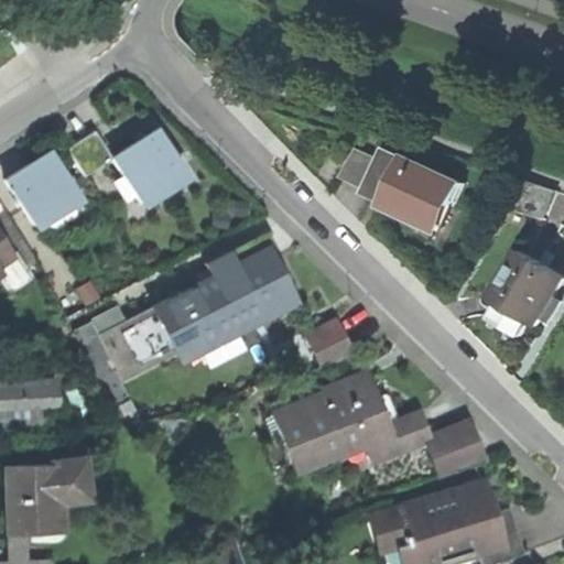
[(76,26),(61,21),(57,30),(73,35),(76,26)]
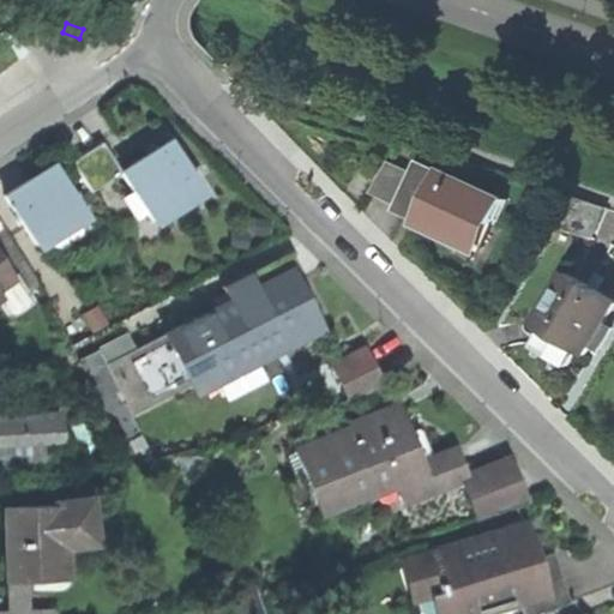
[(17,58),(0,36),(0,64),(2,68),(17,58)]
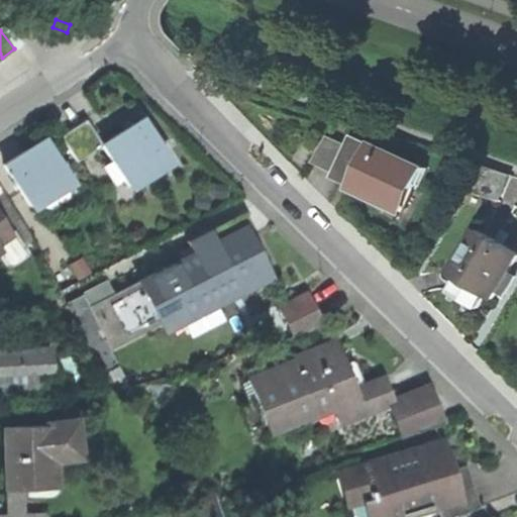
[(93,118),(67,134),(84,162),(108,146),(134,190),(179,163),(148,114),(106,139),(93,118)]
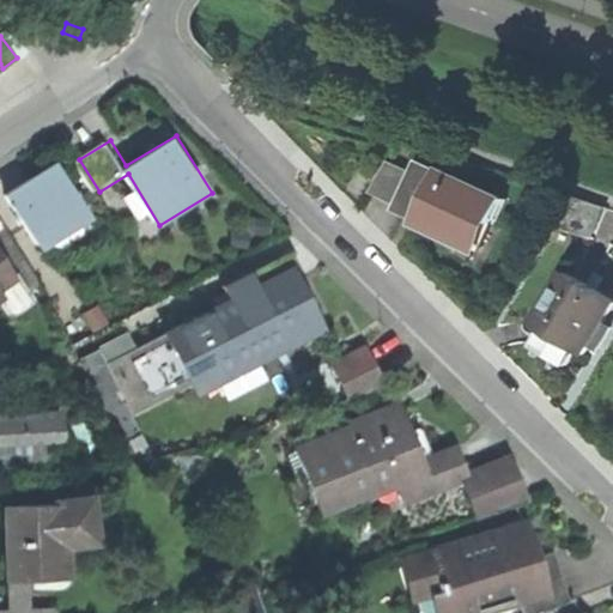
[(61,158),(7,190),(42,248),(96,216),(61,158)]
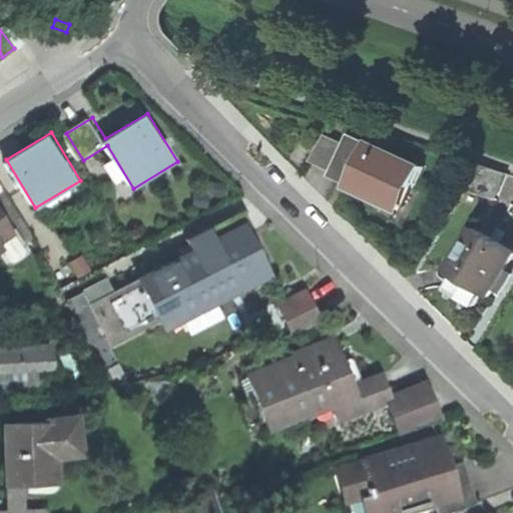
[(327,135),(311,161),(341,175),(354,148),(327,135)]
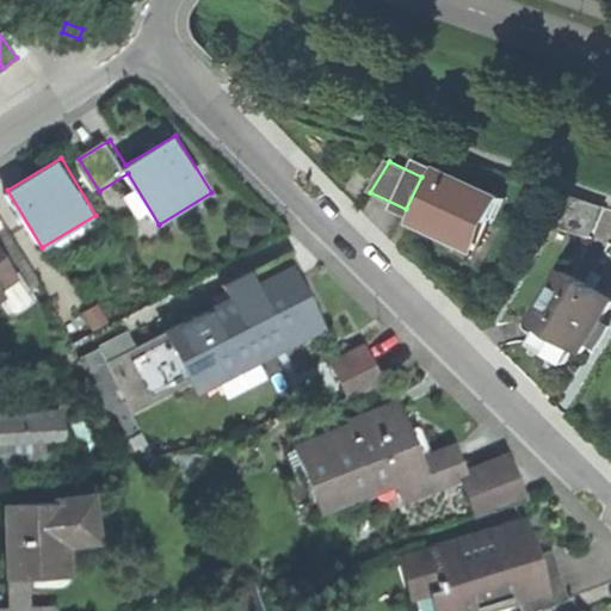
[(442,168),(415,224),(434,233),(437,226),(475,244),(487,220),(495,223),(507,199),(442,168)]
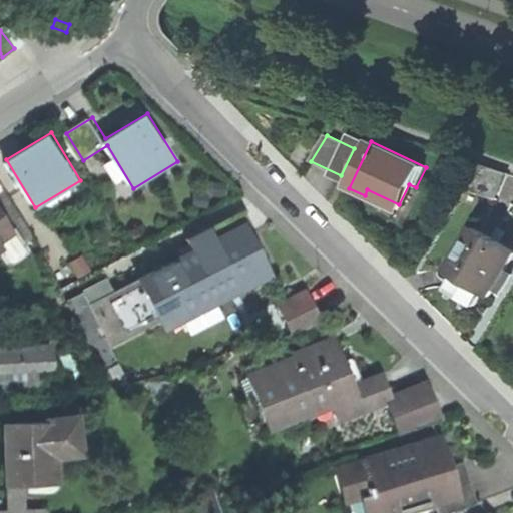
[(507,174),(478,163),(468,190),(497,200),(507,174)]
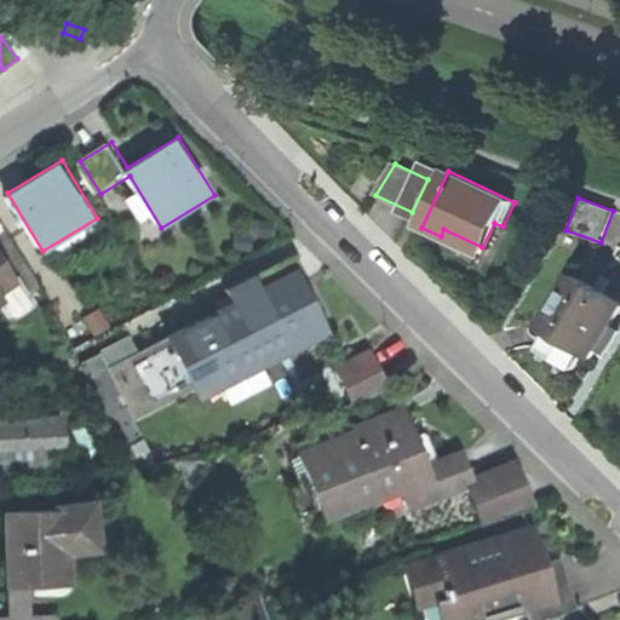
[(0,309),(7,320),(28,305),(0,265),(0,309)]
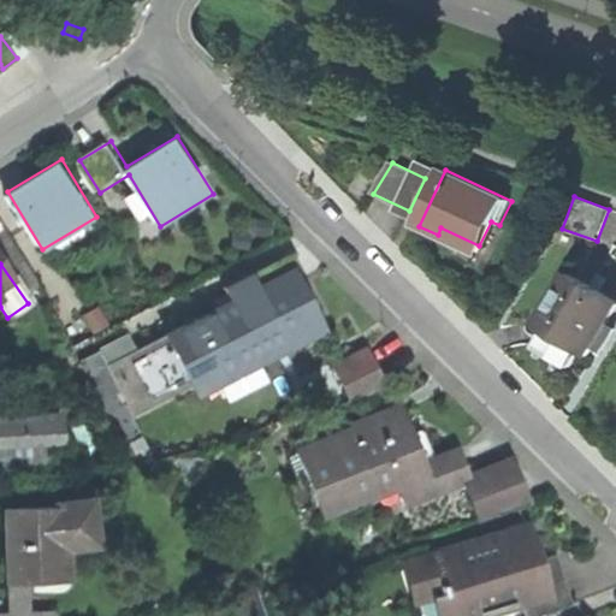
[(573,366),(581,351),(588,355),(596,344),(604,349),(615,329),(608,324),(615,311),(615,300),(573,274),(540,326),(549,332),(540,347),(573,366)]
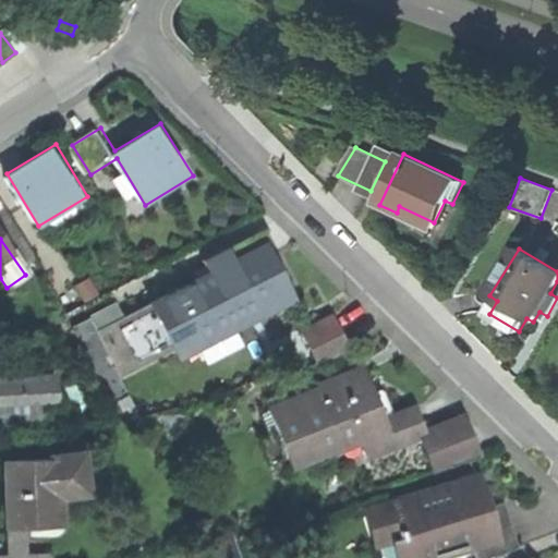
[(152,302),(174,346),(251,305),(255,314),(290,295),(267,253),(235,269),(230,259),(152,302)]
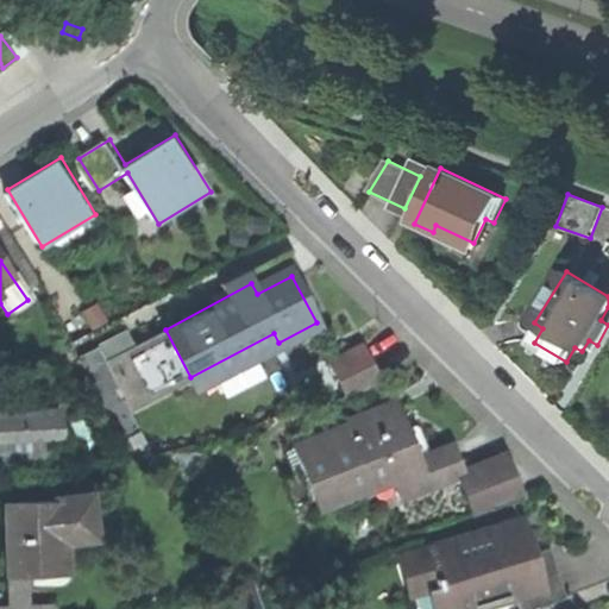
[(101,359),(127,410),(190,377),(165,330),(164,327),(101,359)]
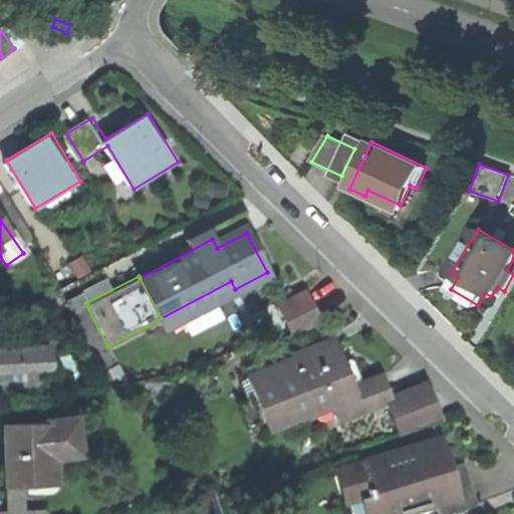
[(278,302),(286,317),(310,304),(302,289),(278,302)]
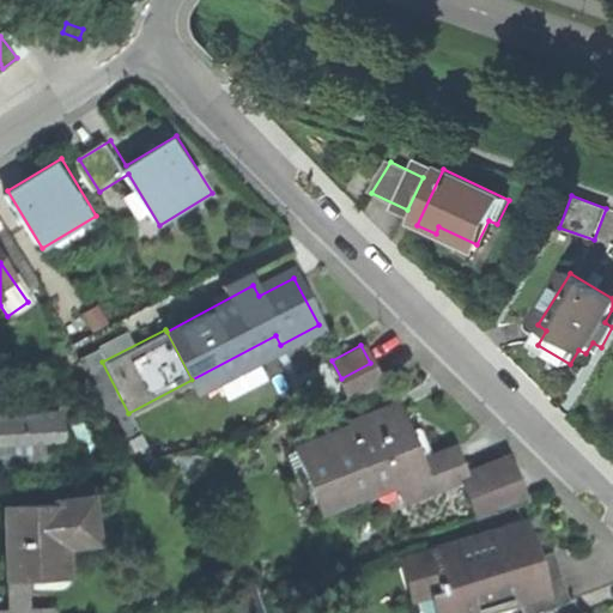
[(93,349),(76,358),(120,441),(138,431),(128,413),(102,362),(93,349)]
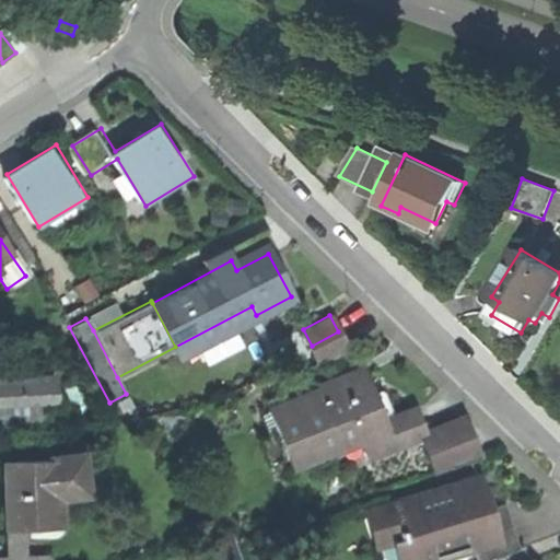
[(312,346),(306,348),(315,364),(347,348),(338,331),(312,346)]
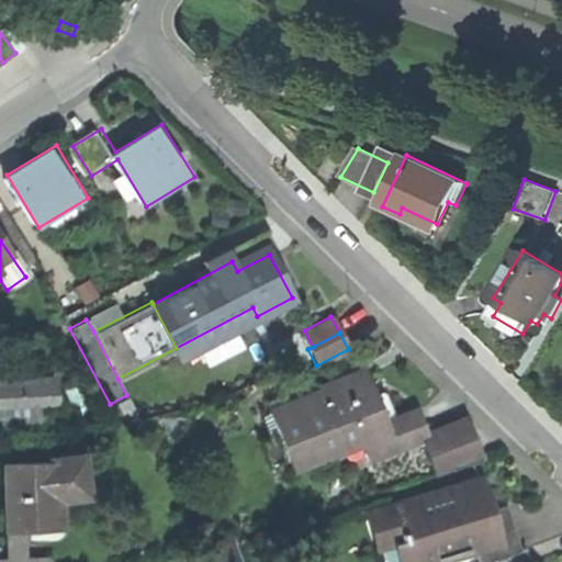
[(364,373),(267,412),(277,436),(288,431),(298,456),(355,433),(364,459),(394,448),(383,420),(364,373)]
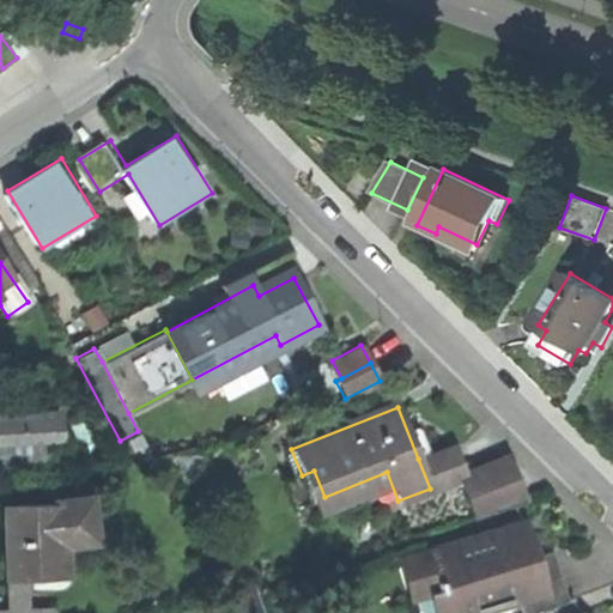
[(58,410),(0,411),(0,442),(26,441),(28,463),(42,463),(41,442),(59,441),(58,410)]
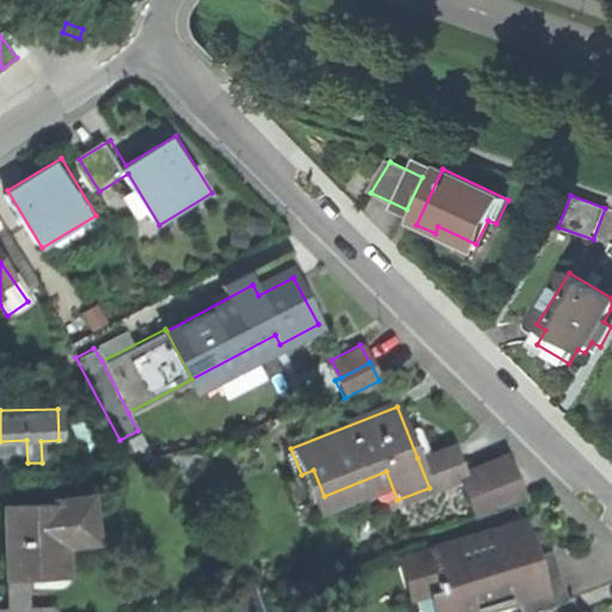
[(417,458),(429,488),(464,473),(461,471),(452,445),(417,458)]
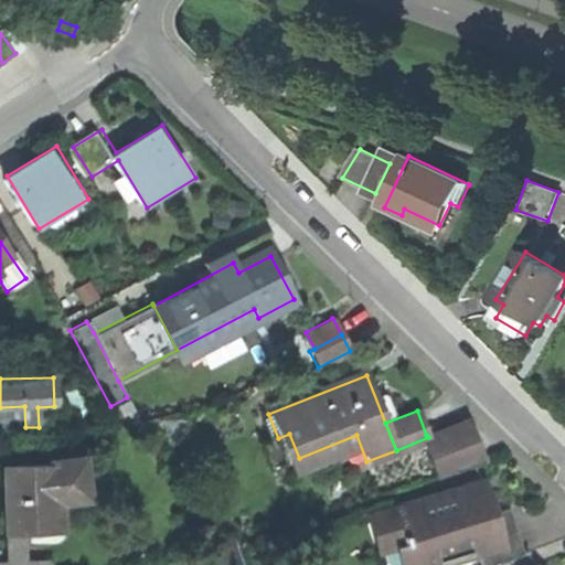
[(426,435),(428,437),(441,473),(480,458),(466,419),(426,435)]
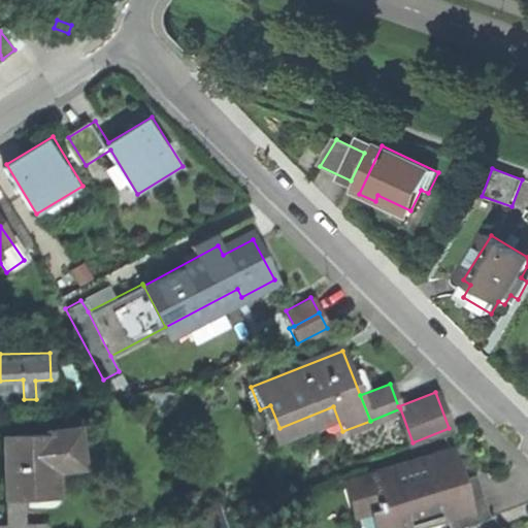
[(74,458),(71,427),(0,433),(0,452),(3,524),(19,523),(18,495),(45,493),(44,463),(74,458)]
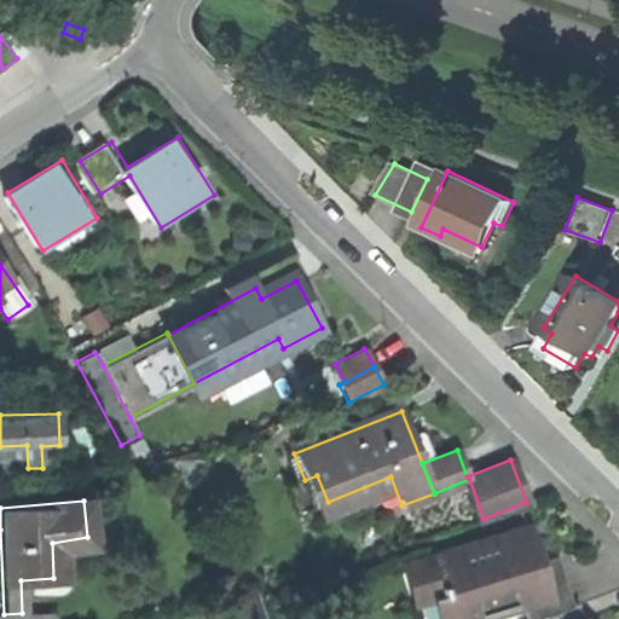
[(438,595),(431,597),(437,618),(469,618),(520,603),(548,595),(538,561),(527,526),(431,556),(440,585),(435,586),(438,595)]
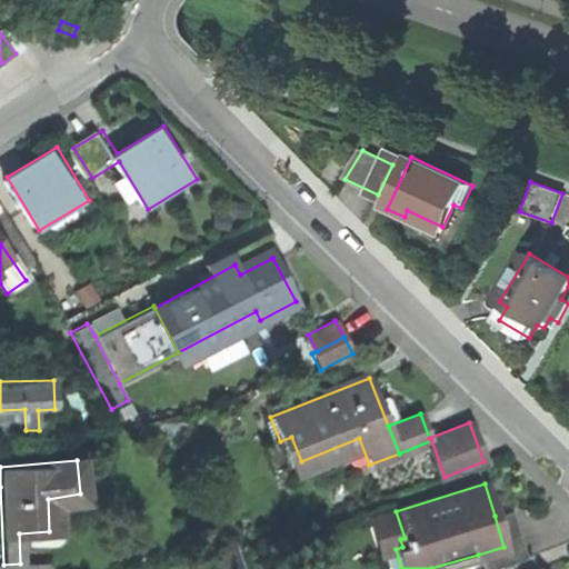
[(511,511),(495,516),(503,547),(478,555),(482,568),(493,568),(526,558),(511,511)]
